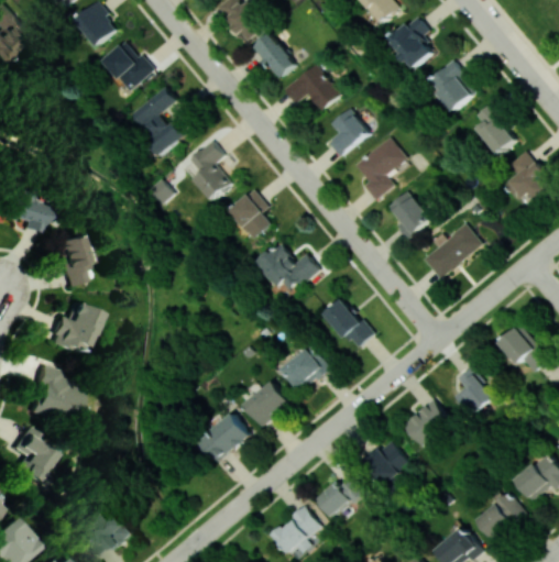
[(245,41),(265,23),(248,2),(243,7),(237,0),(222,0),(216,7),(245,41)]
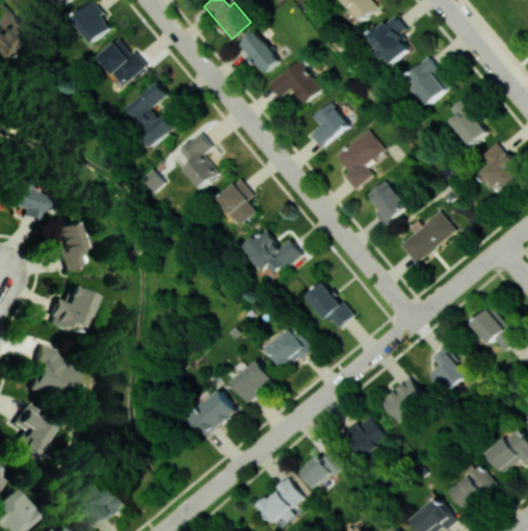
[(341,0),(360,23),(377,7),(371,0),(341,0)]
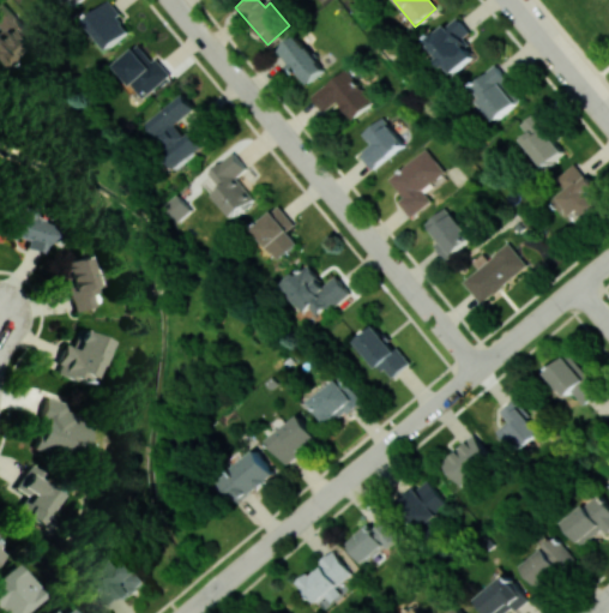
[(127,30),(103,1),(79,22),(102,50),(127,30)]
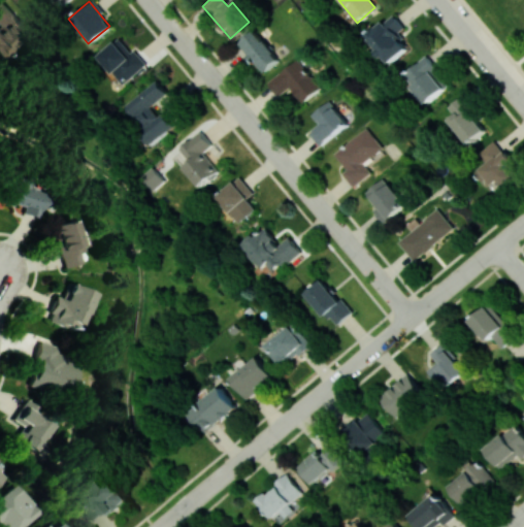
[(0,54),(19,55),(20,21),(8,21),(9,5),(0,4),(0,54)]
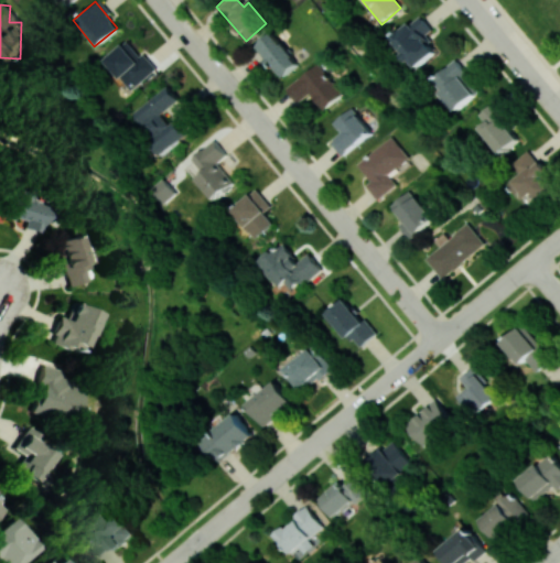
[(422,36),(429,29),(417,14),(388,40),(413,68),(434,50),(422,36)]
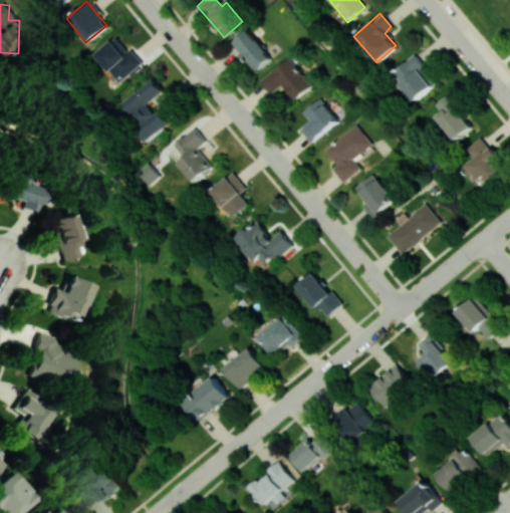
[(269,57),(244,29),(228,44),(254,71),(269,57)]
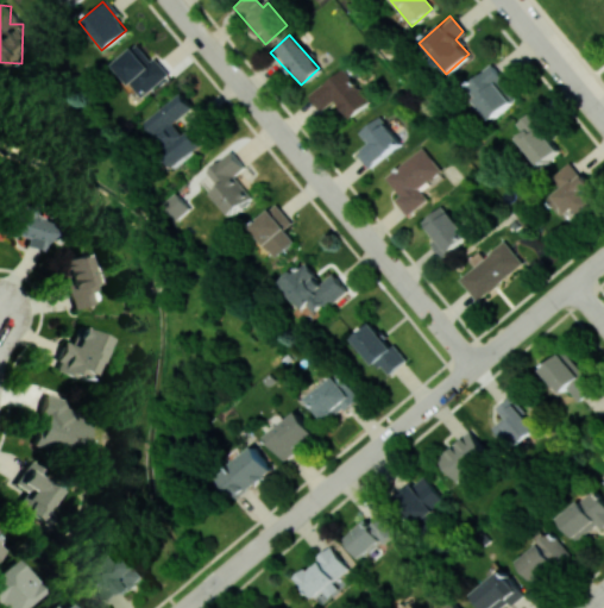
[(108,66),(138,98),(163,75),(133,43),(108,66)]
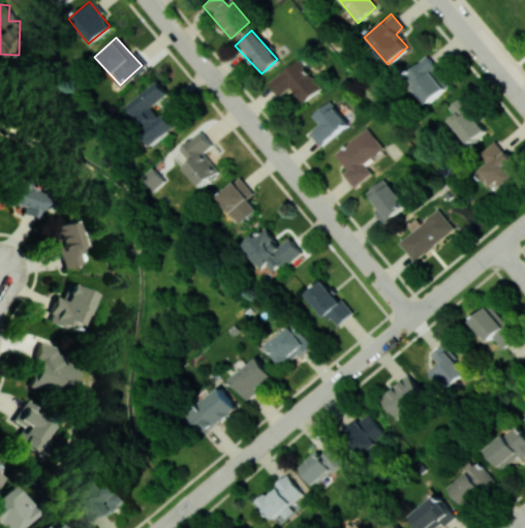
[(448,84),(423,57),(401,76),(425,104),(448,84)]
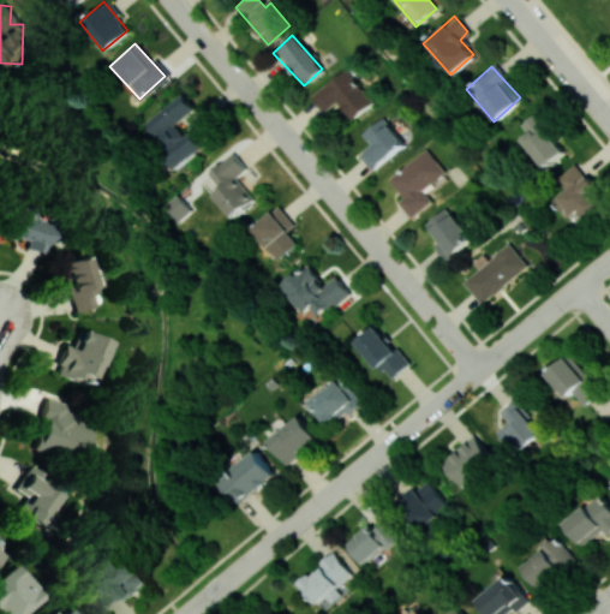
[(322,112),(332,102),(348,120),(369,101),(340,70),(309,99),(322,112)]
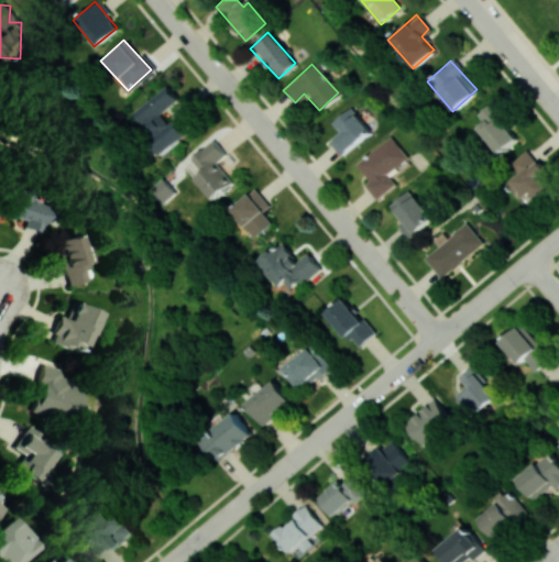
[(160,153),(184,134),(171,117),(182,108),(165,87),(130,113),(160,153)]
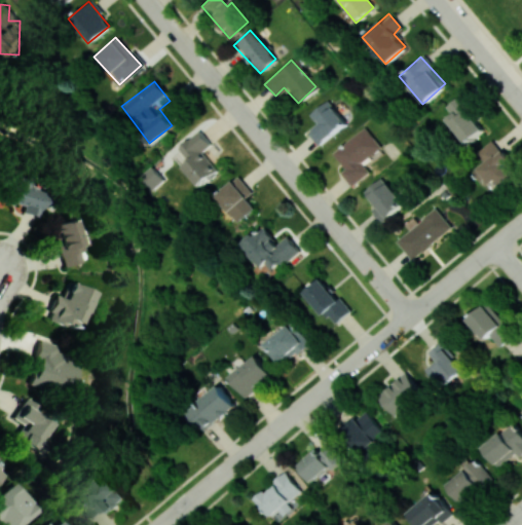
[(481,129),(455,97),(444,106),(450,114),(444,119),(463,144),(481,129)]
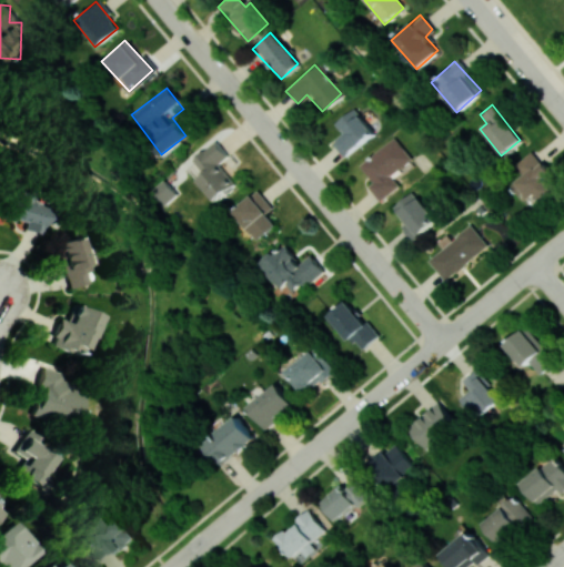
[(331,124),(341,135),(330,144),(341,158),(371,134),(350,109),(331,124)]
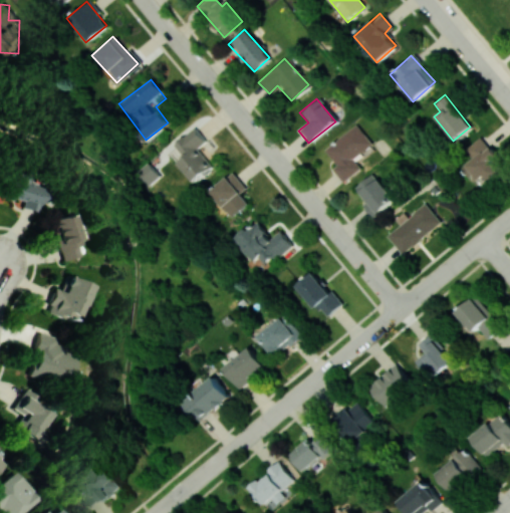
[(321,150),(334,166),(330,169),(341,182),(358,169),(350,159),(368,144),(352,124),(321,150)]
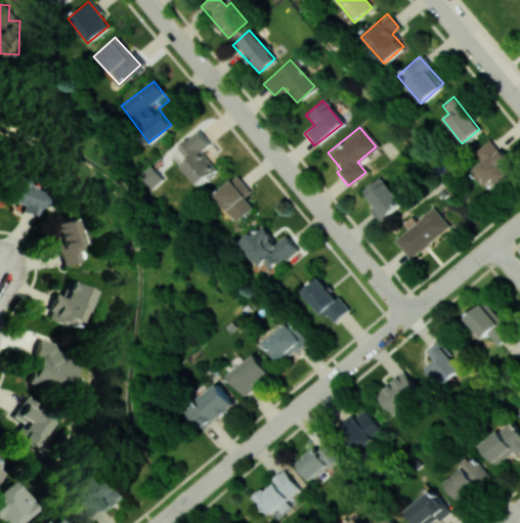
[(180,167),(197,185),(215,170),(199,151),(208,144),(196,130),(175,147),(186,162),(180,167)]
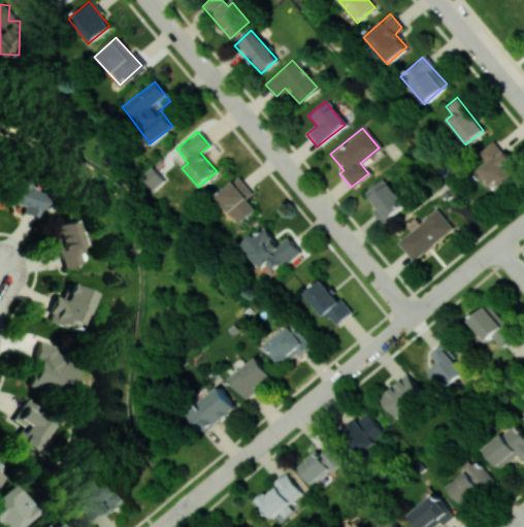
[(477,169),(496,191),(518,171),(490,141),(475,156),(483,164),(477,169)]
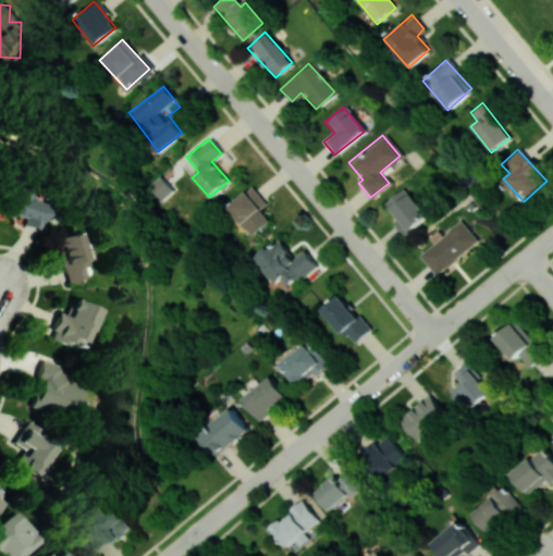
[(170,190),(157,176),(145,187),(158,201),(170,190)]
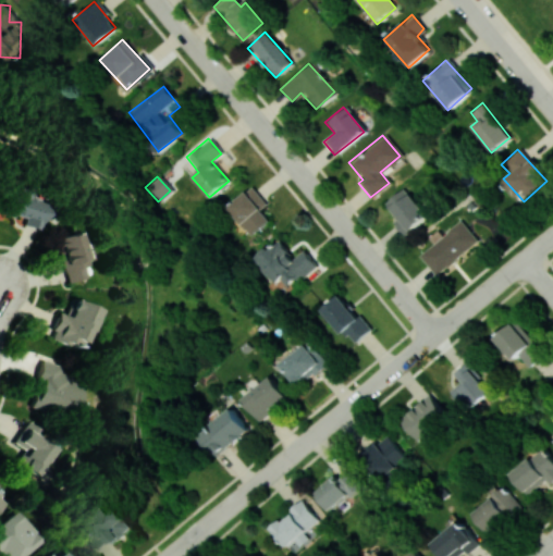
[(225,207),(249,236),(267,221),(258,210),(265,205),(249,187),(225,207)]
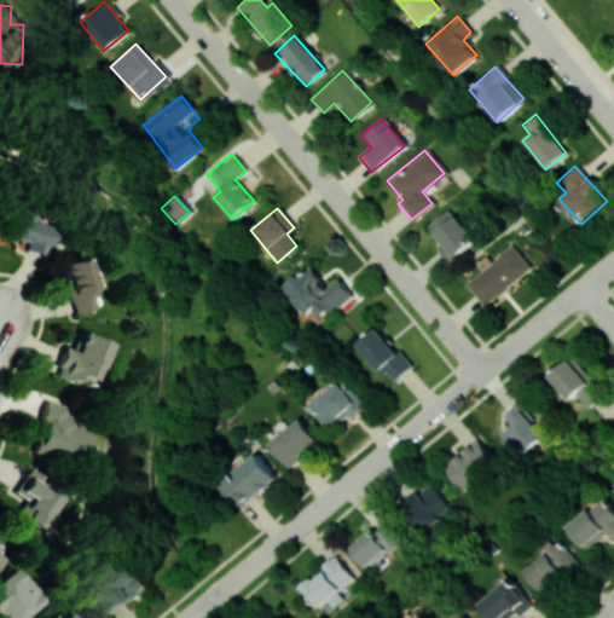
[(447,263),(479,235),(469,224),(463,230),(445,209),(426,226),(439,242),(434,247),(447,263)]
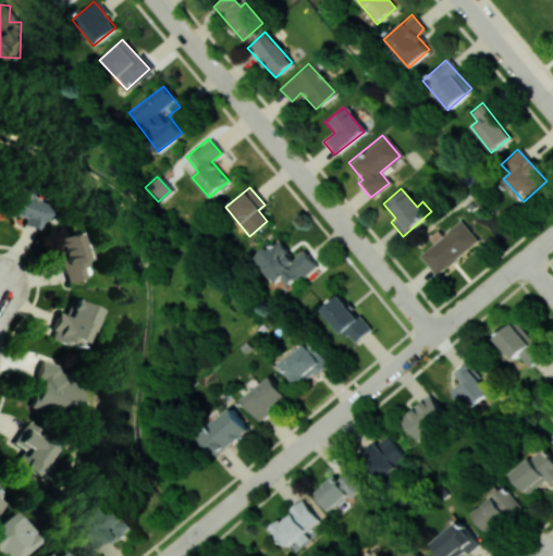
[(19,226),(37,231),(44,201),(9,193),(3,215),(20,219),(19,226)]
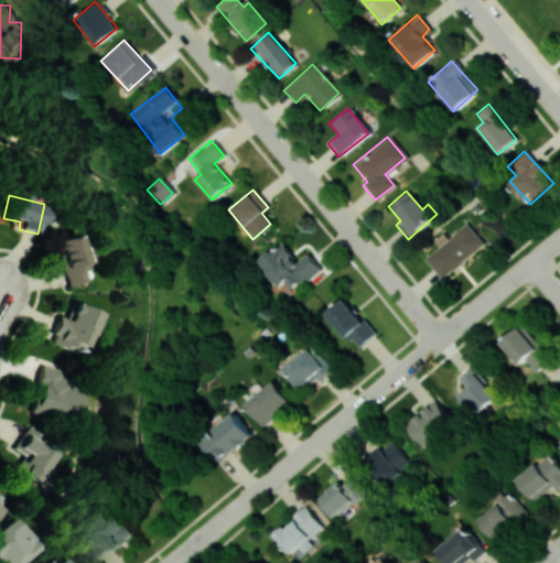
[(441,280),(481,244),(463,224),(445,239),(441,234),(432,241),(437,247),(423,259),(441,280)]
